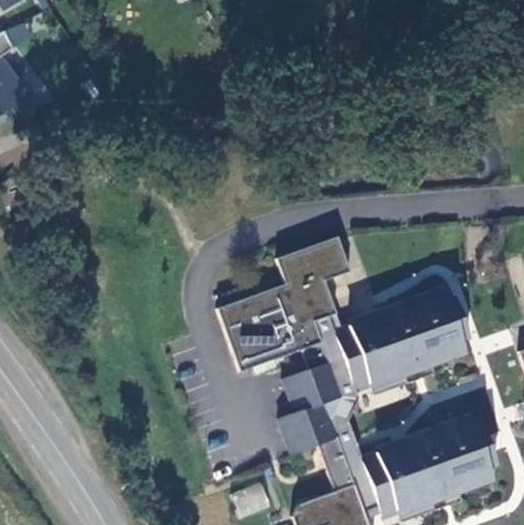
[(0,115),(11,107),(15,113),(33,100),(1,55),(14,47),(6,30),(0,33),(0,115)]
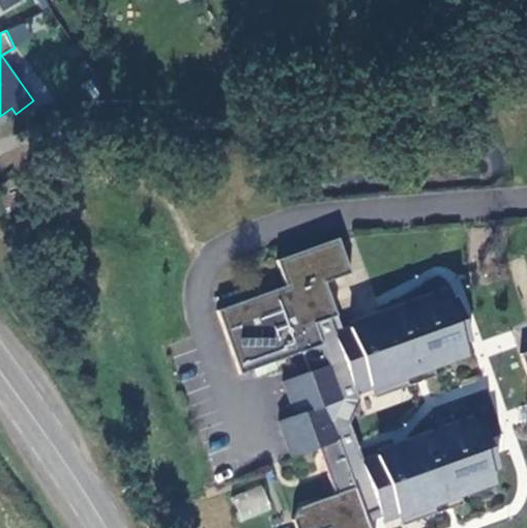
[(0,116),(0,124),(16,114),(11,108),(0,116)]
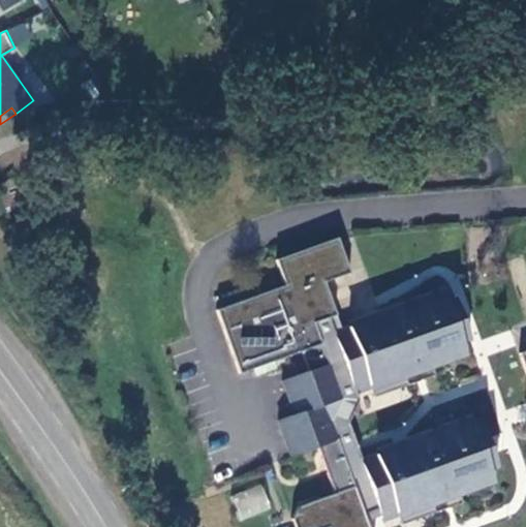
[(371,318),(337,331),(332,316),(339,314),(327,281),(352,272),(340,236),(278,258),(287,284),(219,309),(242,372),(304,349),(311,370),(285,379),(297,413),(280,419),(294,455),(319,445),(337,492),(300,505),(295,518),(298,526),(371,526),(367,513),(380,507),(384,517),(399,512),(433,499),(437,510),(465,501),(461,489),(494,477),(491,468),(499,465),(486,425),(476,428),(473,419),(439,431),(438,426),(410,436),(411,441),(414,446),(400,452),(398,446),(365,458),(351,421),(362,398),(359,389),(371,383),(405,372),(409,384),(437,373),(433,362),(467,349),(464,341),(472,338),(458,297),(450,301),(446,291),(412,304),(410,299),(382,309),(384,314),(387,320),(373,324),(371,318)]
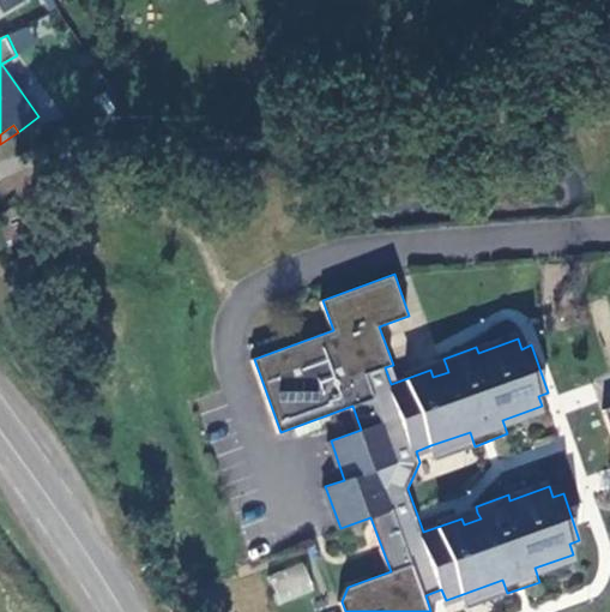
[(446,365),(430,370),(433,377),(448,372),(446,365)]
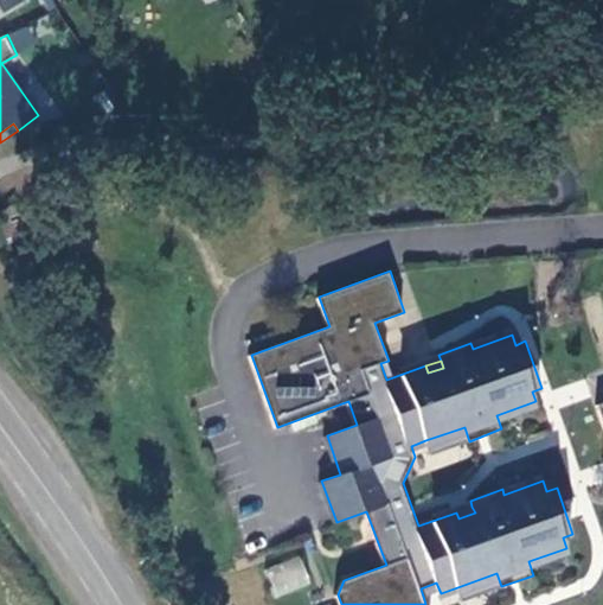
[(425,440),(431,454),(469,441),(464,427),(425,440)]
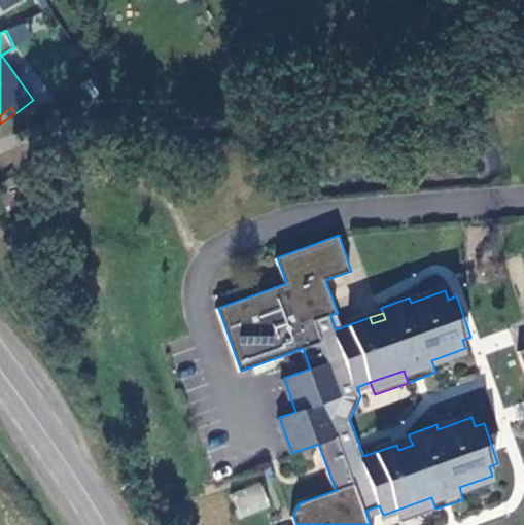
[(410,440),(396,445),(398,450),(413,445),(410,440)]
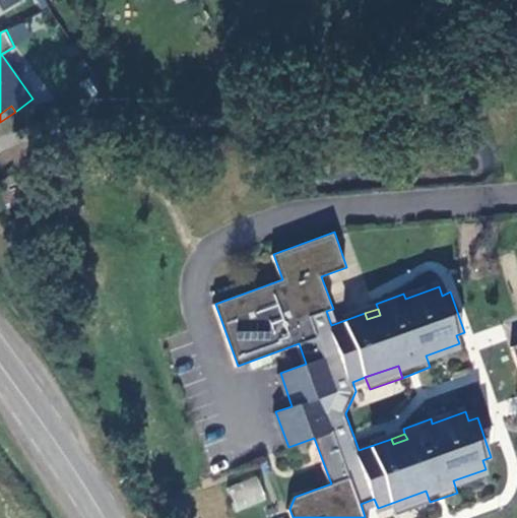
[(261,472),(229,483),(238,510),(270,499),(261,472)]
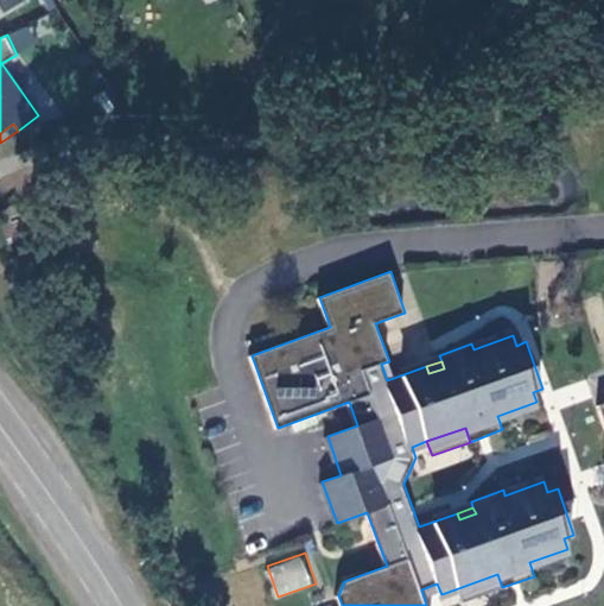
[(463,601),(502,587),(497,574),(458,588),(463,601)]
